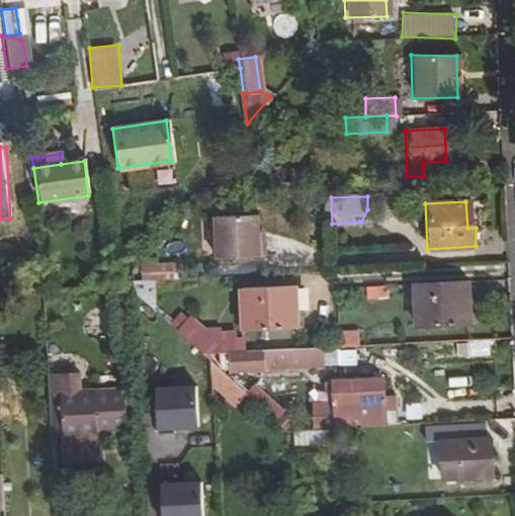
[(258,255),(257,239),(251,239),(251,230),(250,215),(208,217),(210,257),(258,255)]
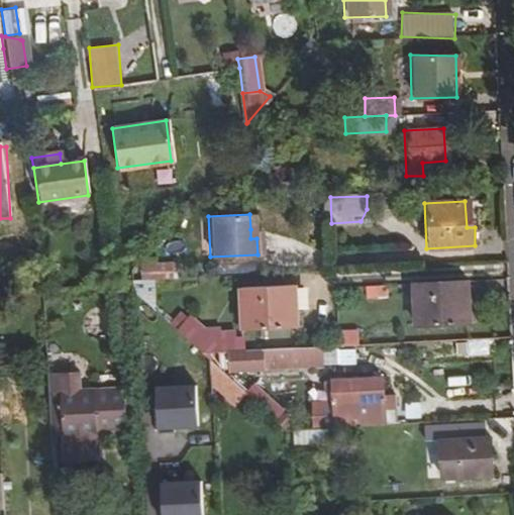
[(139,264),(140,281),(177,279),(176,262),(139,264)]
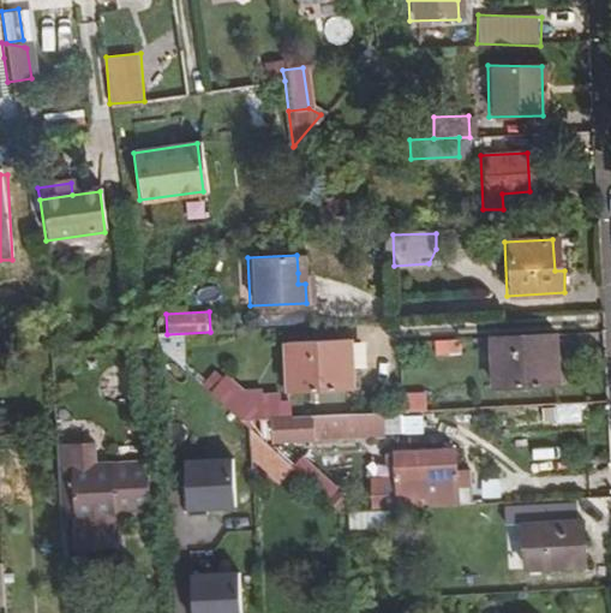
[(545,364),(544,335),(486,339),(487,388),(551,385),(551,364),(545,364)]
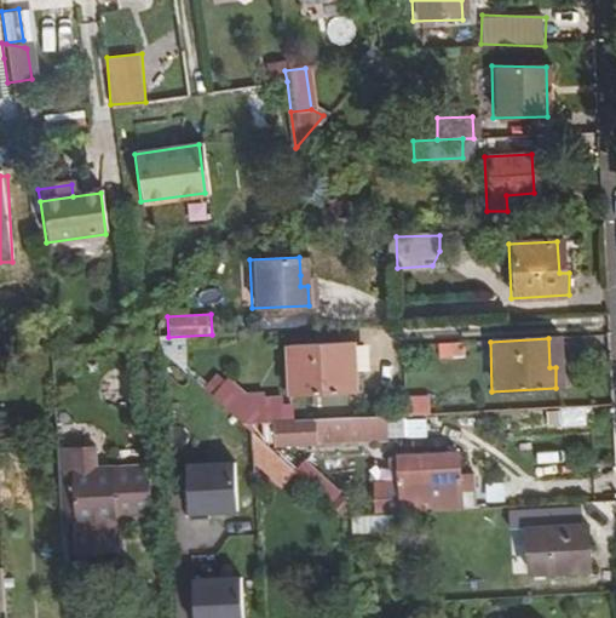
[(465,359),(465,342),(437,343),(438,360),(465,359)]
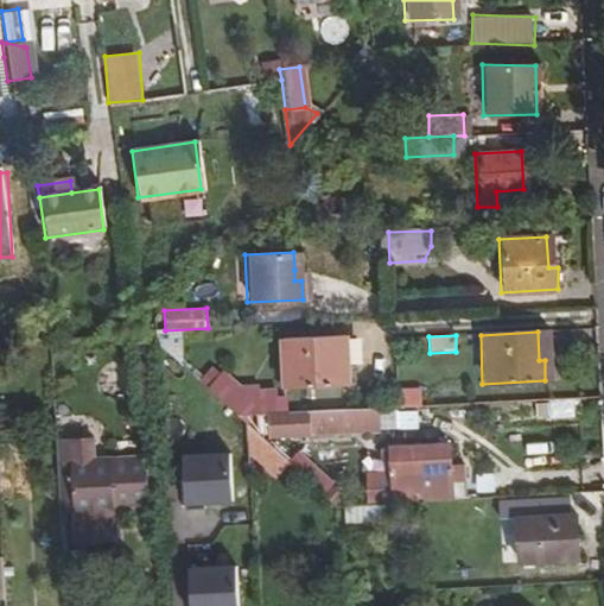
[(336,339),(279,340),(280,389),(341,386),(342,365),(336,365),(336,339)]
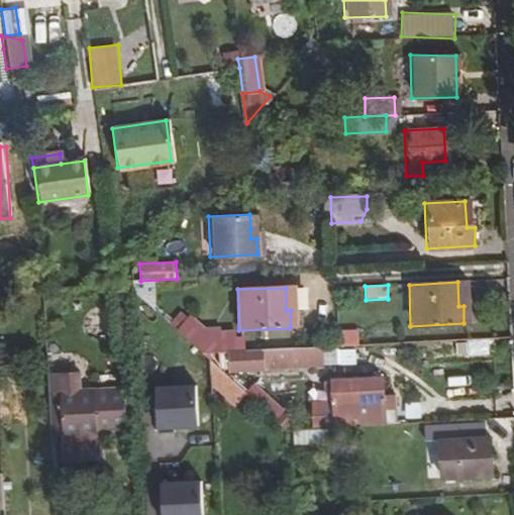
[(338,330),(338,346),(358,346),(360,330),(338,330)]
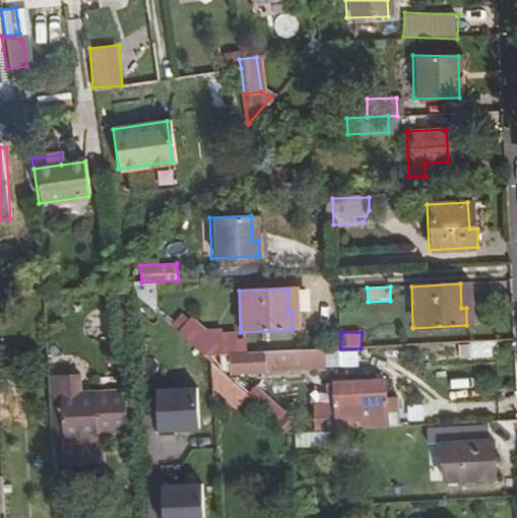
[(297,349),(297,367),(318,366),(317,348),(297,349)]
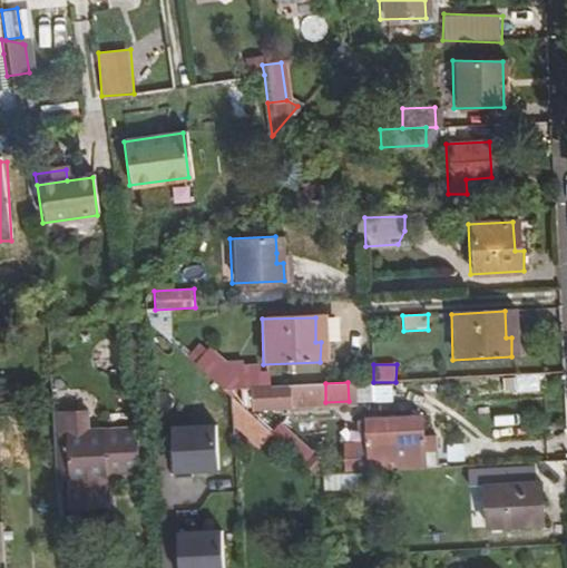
[(325,383),(285,385),(286,404),(325,402),(325,383)]
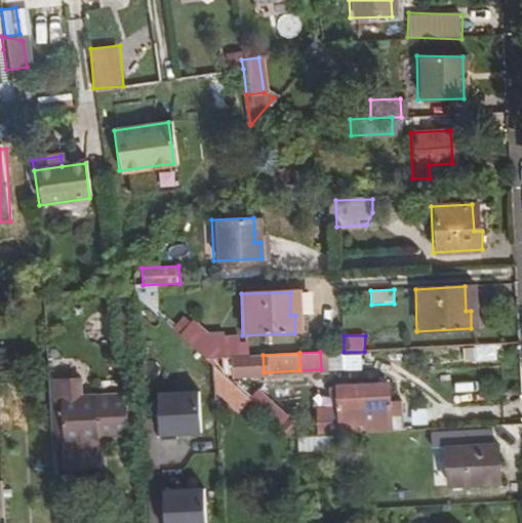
[(330,369),(361,370),(361,355),(330,354),(330,369)]
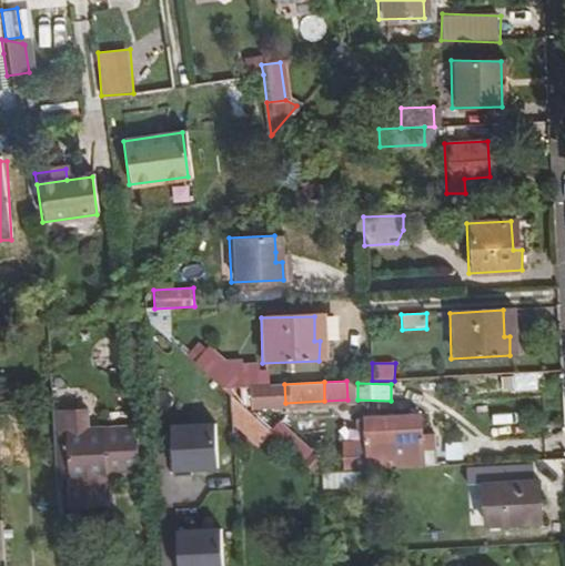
[(81,410),(47,411),(50,476),(64,476),(64,504),(102,502),(101,473),(133,472),(132,425),(82,427),(81,410)]
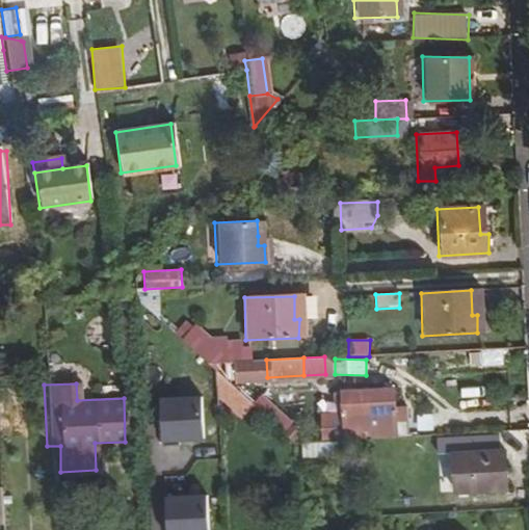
[(341,441),(392,438),(391,422),(398,422),(398,409),(390,409),(390,391),(333,393),(333,402),(340,402),(341,416),(319,417),(320,442),(341,441)]
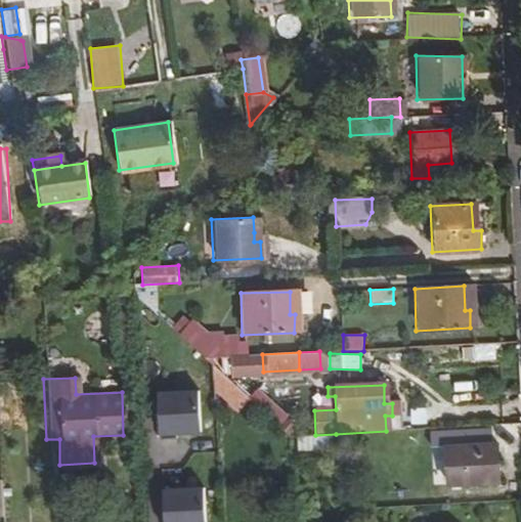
[(158,435),(209,434),(208,388),(157,390),(158,435)]
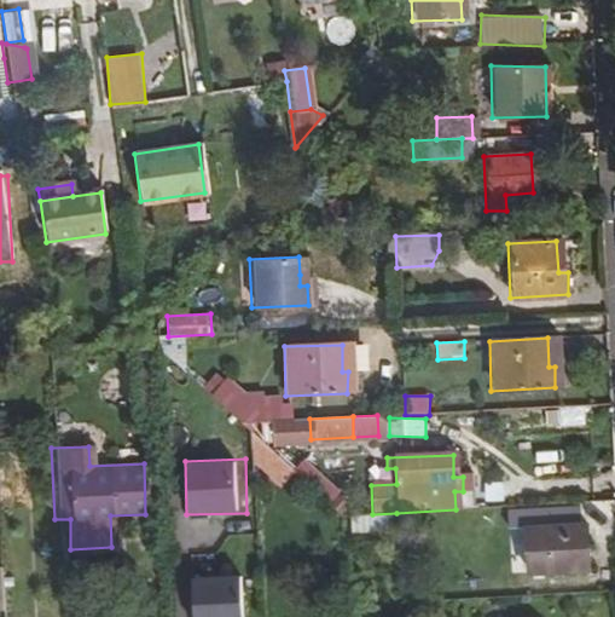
[(509,500),(508,480),(488,482),(489,501),(509,500)]
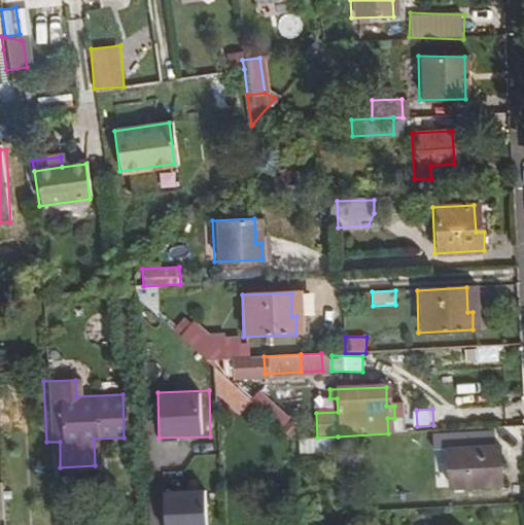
[(443,435),(444,448),(474,446),(473,434),(443,435)]
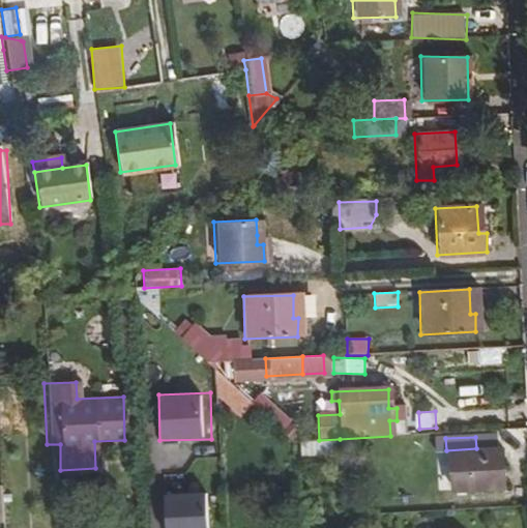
[(341,455),(340,439),(319,440),(290,442),(290,443),(291,459),(341,455)]
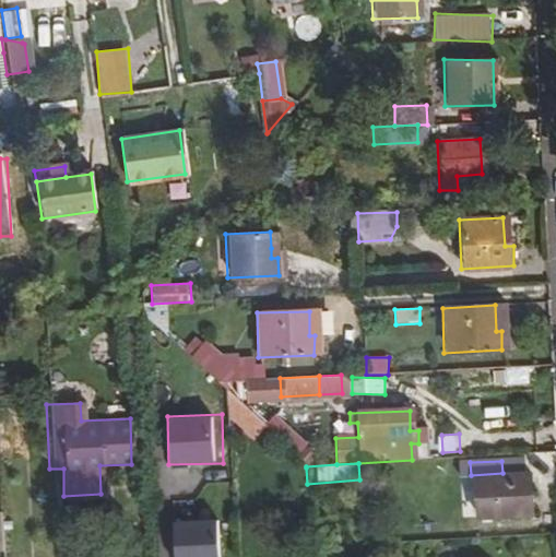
[(503,473),(471,475),(472,514),(527,512),(525,472),(503,473)]
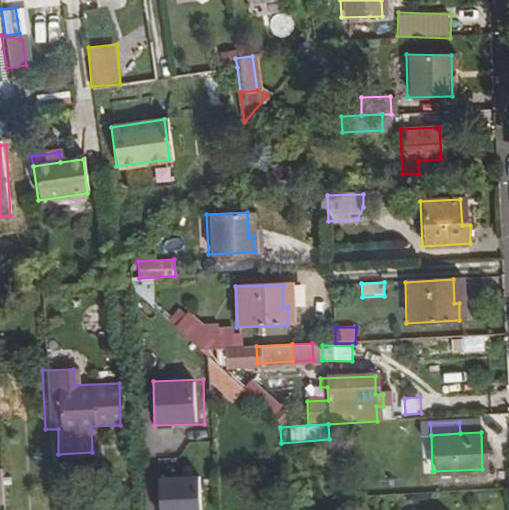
[(208,509),(208,474),(158,475),(159,509),(208,509)]
